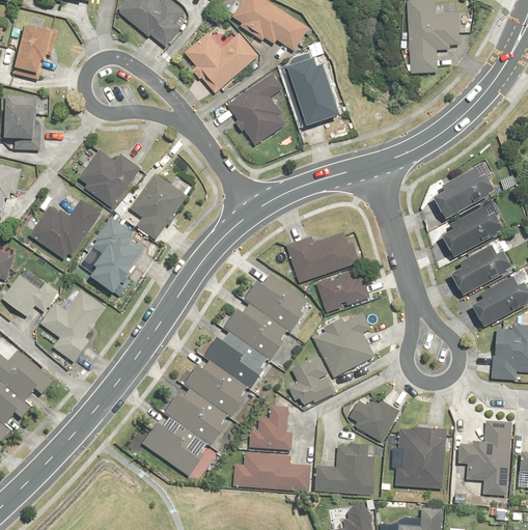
[(126,0),(117,11),(166,51),(183,29),(177,24),(187,12),(170,0),(162,0),(161,2),(158,0),(126,0)]
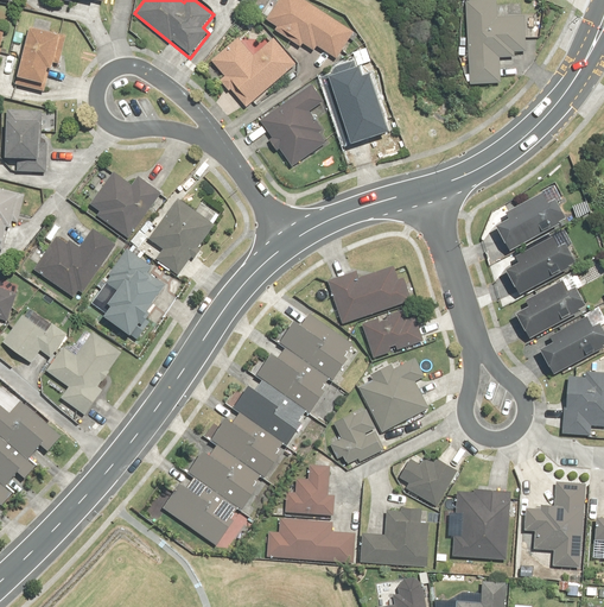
[(299,0),(277,0),(264,21),(275,29),(274,32),(300,48),(303,44),(315,51),(317,46),(336,58),(353,32),(299,0)]
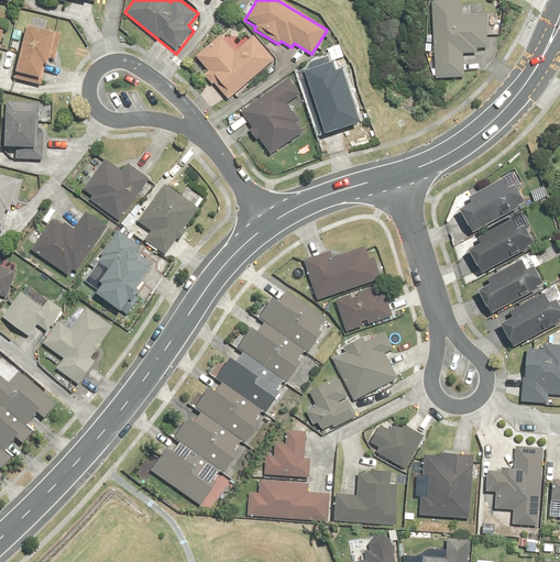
[(459,1),(431,2),(432,78),(464,77),(463,54),(475,53),(475,47),(486,47),(485,15),(459,17),(459,1)]
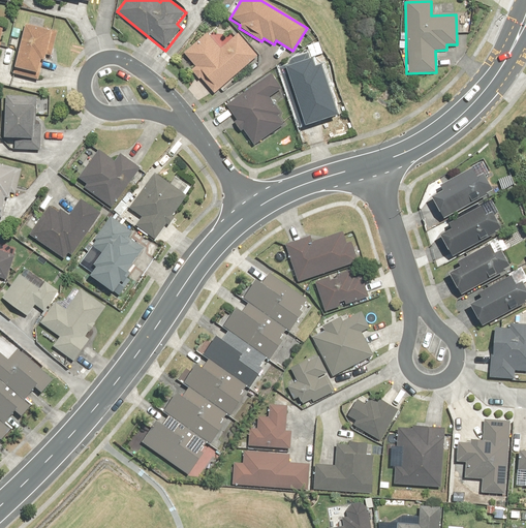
[(27,17),(26,24),(12,73),(41,81),(55,31),(40,28),(42,21),(27,17)]
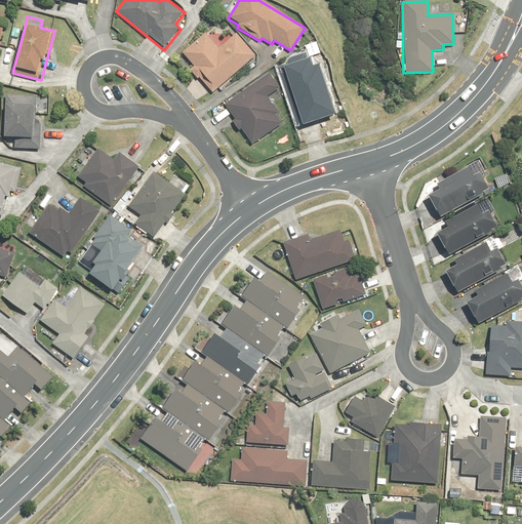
[(218,47),(207,33),(183,52),(212,91),(258,55),(239,31),(218,47)]
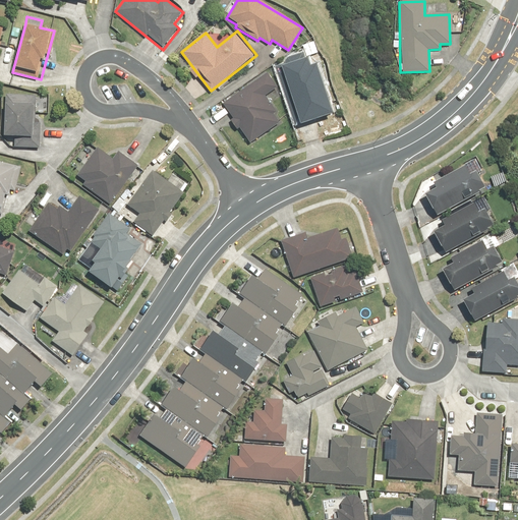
[(313,42),(302,45),(305,57),(317,54),(313,42)]
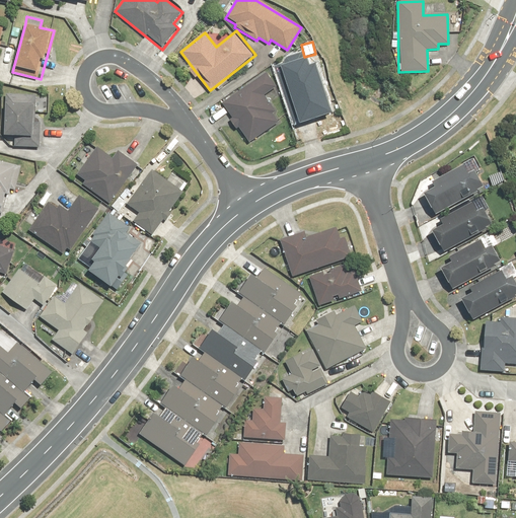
[(330,108),(323,87),(313,59),(305,62),(301,52),(283,58),(285,64),(274,68),(293,125),(321,115),(321,112),(330,108)]
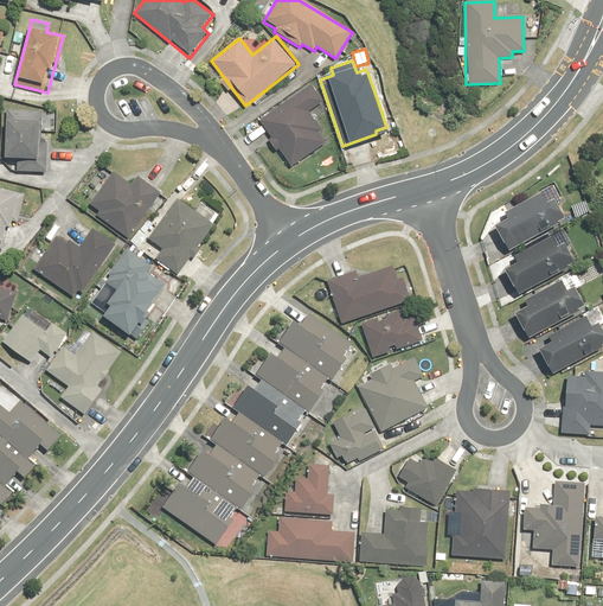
[(310,89),(262,121),(294,168),(328,145),(306,112),(319,102),(310,89)]
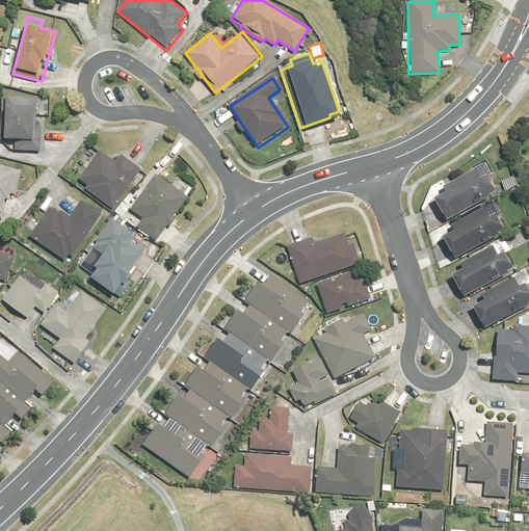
[(37,122),(37,115),(48,116),(49,99),(38,98),(6,96),(3,143),(9,151),(41,153),(43,122),(37,122)]
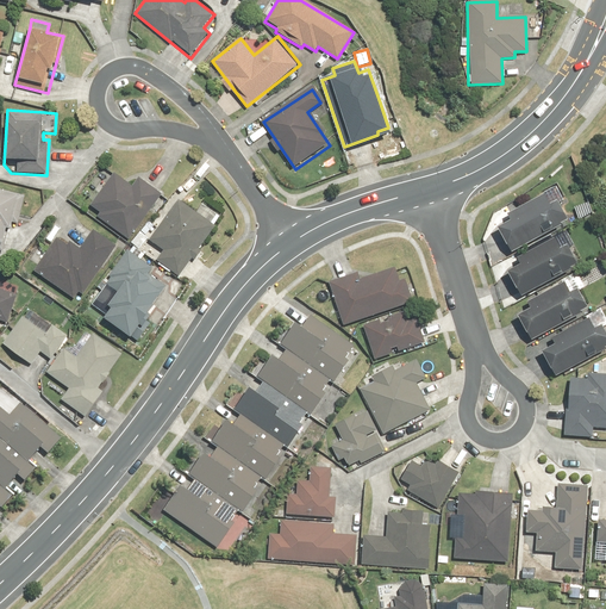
[(112,174),(89,206),(98,212),(94,216),(129,240),(161,194),(137,179),(131,187),(112,174)]
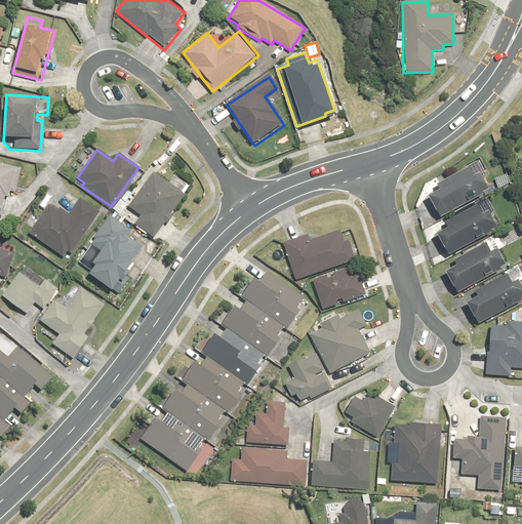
[(12,196),(19,167),(0,163),(0,215),(3,216),(8,195),(12,196)]
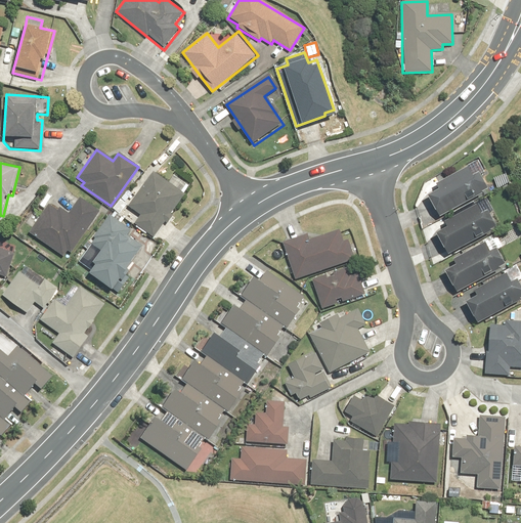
[(428,192),(440,215),(490,188),(480,169),(474,172),(469,165),(435,182),(439,186),(428,192)]
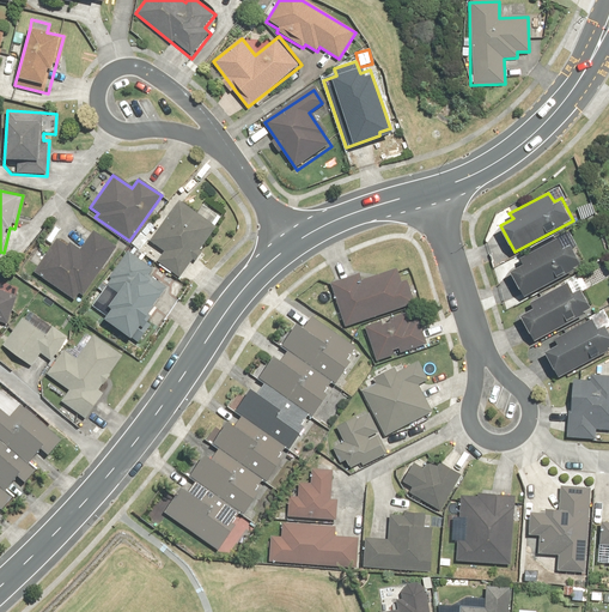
[(203,203),(196,213),(178,200),(148,241),(163,252),(156,261),(181,279),(217,229),(213,226),(221,216),(203,203)]
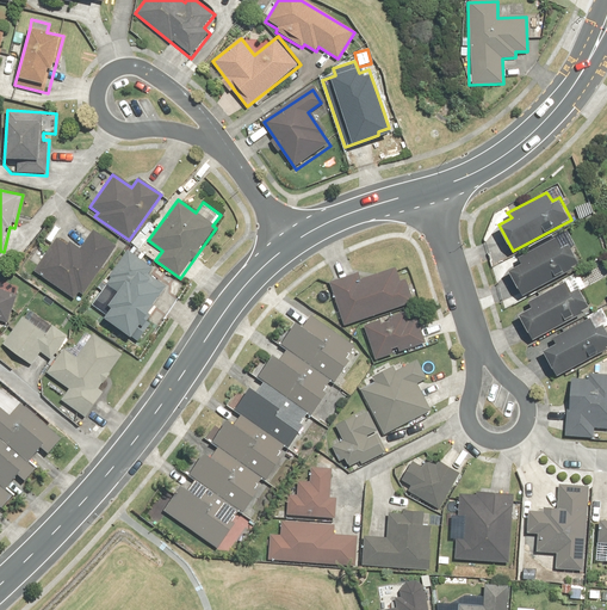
[(45,277),(43,281),(73,300),(78,293),(86,297),(118,247),(91,230),(79,248),(69,241),(67,245),(56,238),(35,271),(45,277)]
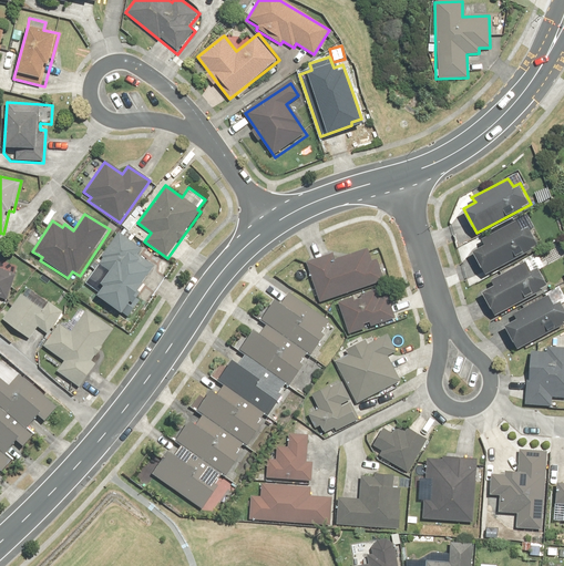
[(484,244),(473,249),(485,273),(532,249),(531,247),(539,243),(530,224),(522,227),(519,218),(481,237),(484,244)]
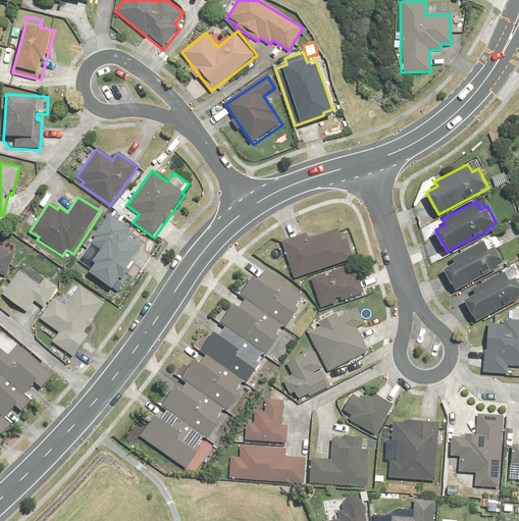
[(127,236),(132,230),(109,213),(91,237),(94,239),(90,245),(92,247),(80,263),(114,290),(145,249),(127,236)]
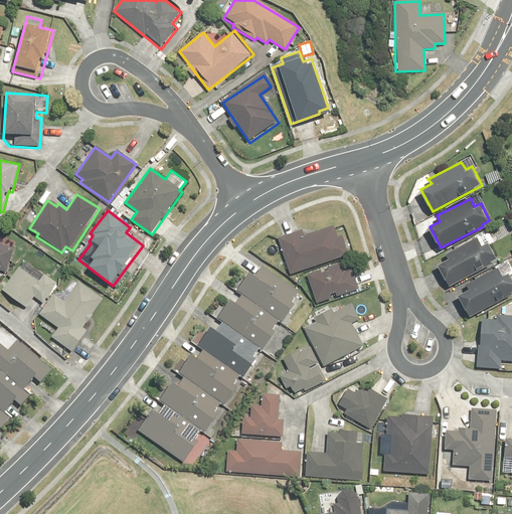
[(302,229),(278,237),(290,274),(348,254),(342,235),(338,236),(334,224),(304,234),(302,229)]
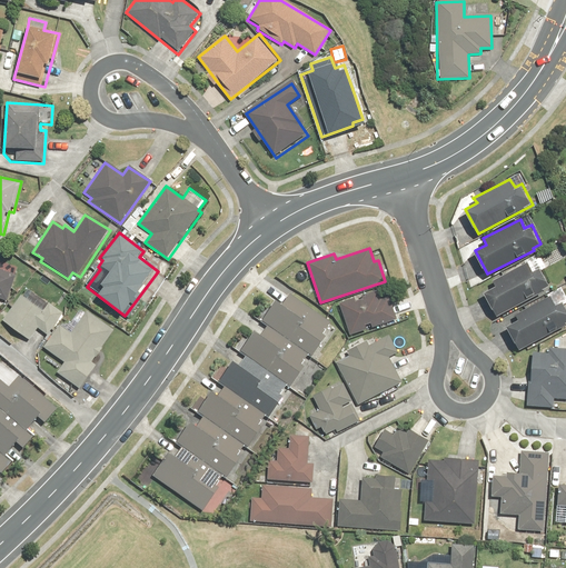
[(483,291),(496,316),(544,291),(543,289),(550,285),(540,266),(534,269),(529,259),(492,279),(495,285),(483,291)]
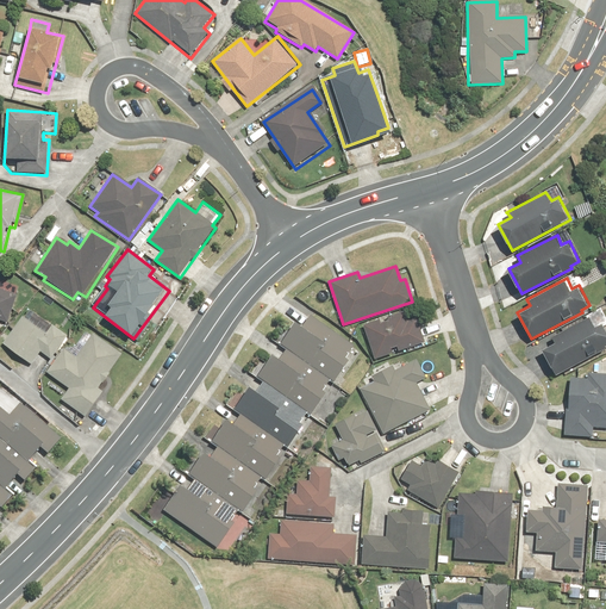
[(0,319),(8,323),(18,296),(13,294),(16,287),(0,281),(0,319)]
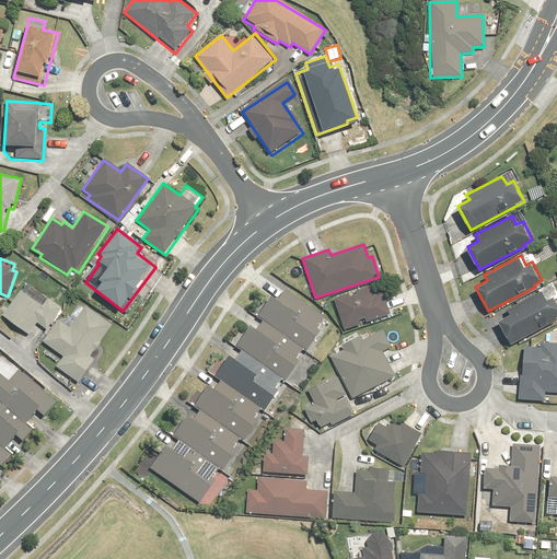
[(20,291),(1,316),(27,335),(36,323),(47,330),(64,307),(48,297),(47,299),(27,284),(22,293),(20,291)]
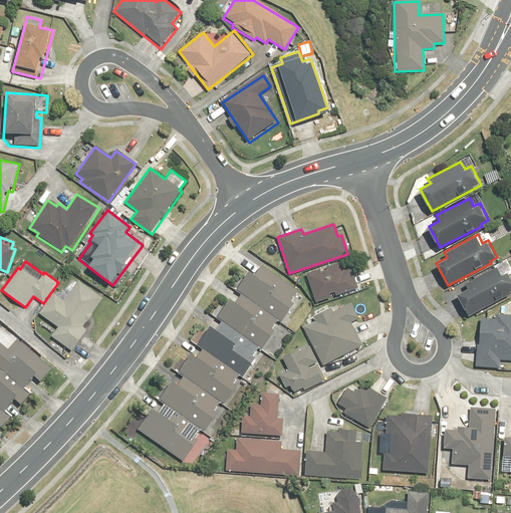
[(256,261),(236,289),(281,321),(301,292),(256,261)]
